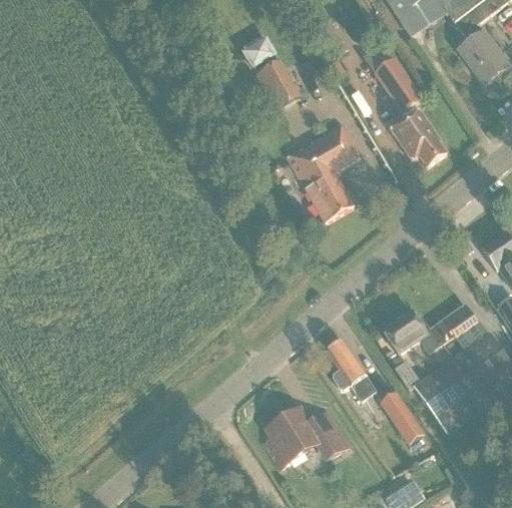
[(484,83),(508,65),(483,30),(482,31),(476,24),(507,0),(384,0),(411,38),(448,12),(469,40),(458,48),(484,83)]
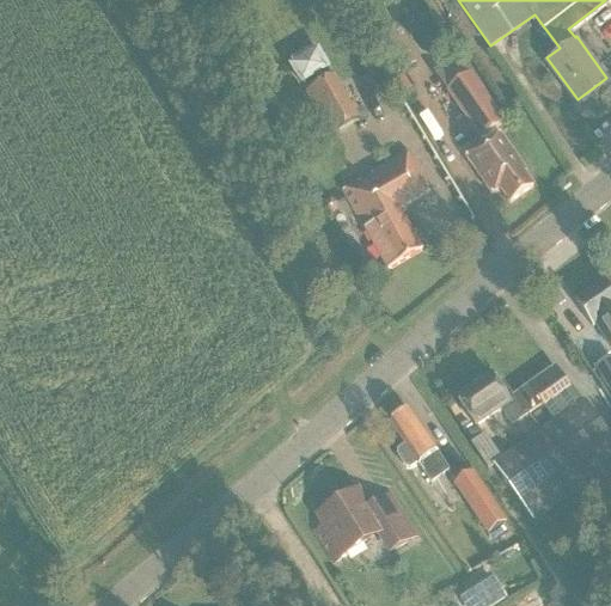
[(287,61),(300,83),(331,65),(318,43),(287,61)]
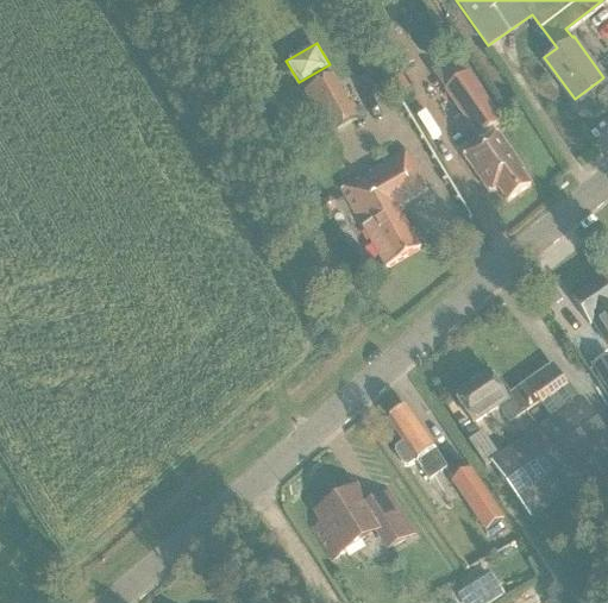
[(414,58),(409,49),(397,55),(403,66),(414,58)]
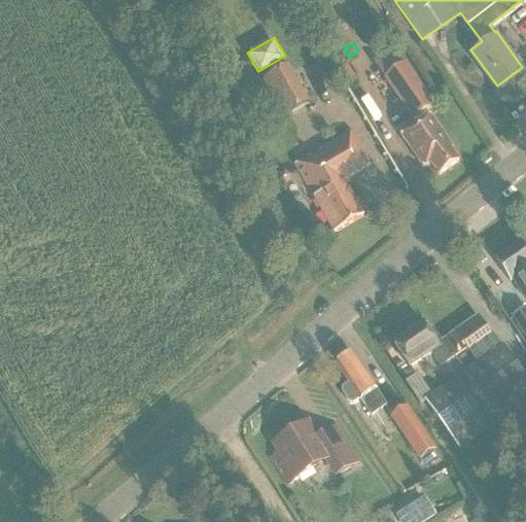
[(263,76),(284,113),(310,99),(287,61),(263,76)]
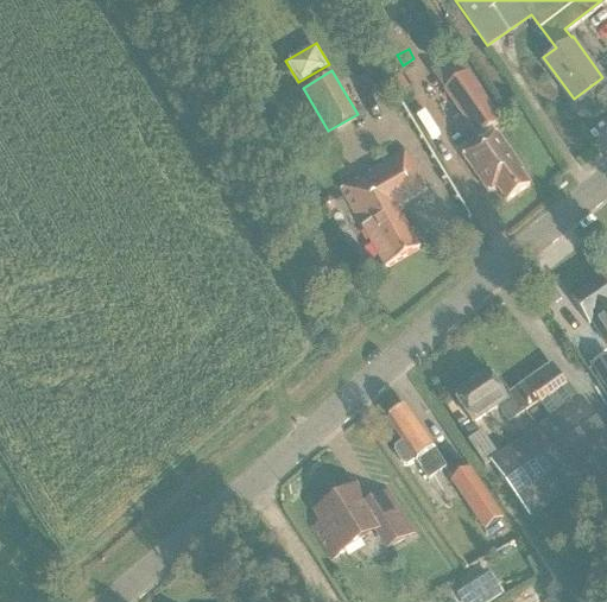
[(503,116),(469,70),(444,88),(478,134),(503,116)]
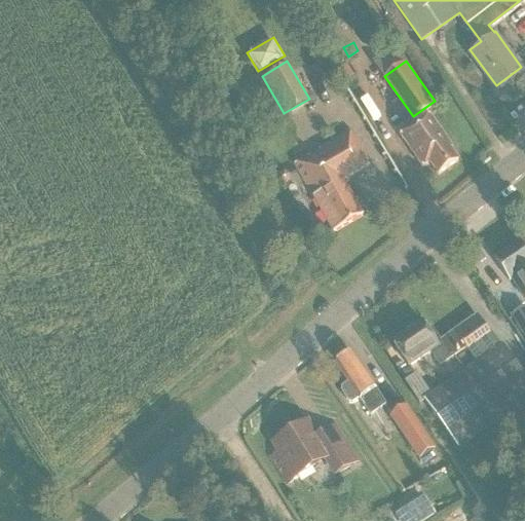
[(428,158),(437,170),(457,155),(449,144),(451,143),(428,111),(400,131),(422,162),(428,158)]
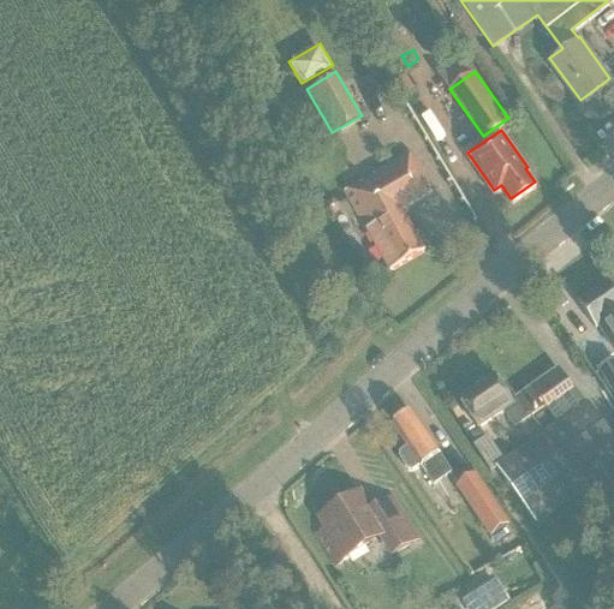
[(389,266),(424,245),(401,206),(429,190),(407,149),(371,171),(376,178),(362,185),(358,179),(343,187),(389,266)]
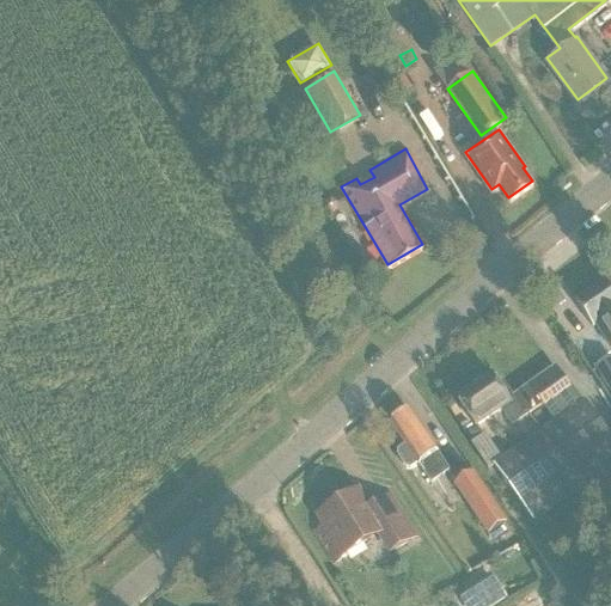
[(610,285),(605,276),(575,295),(592,322),(596,319),(610,343),(610,285)]
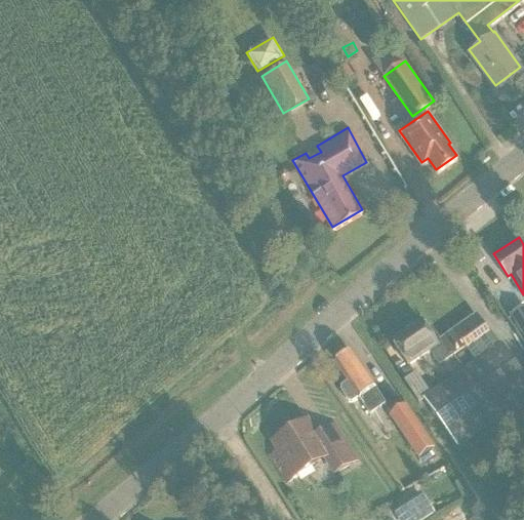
[(523,304),(510,314),(523,335),(523,304)]
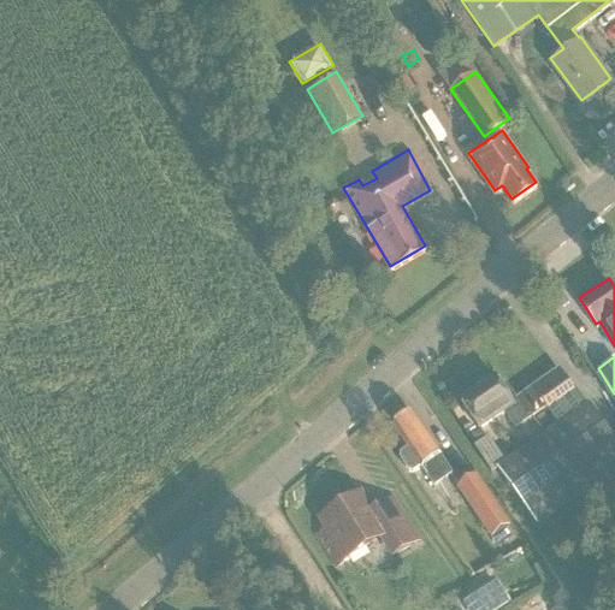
[(495,373),(460,396),(479,424),(503,407),(514,424),(545,401),(559,419),(496,463),(534,519),(614,462),(614,426),(610,430),(592,403),(586,407),(557,366),(514,396),(503,382),(501,383),(495,373)]
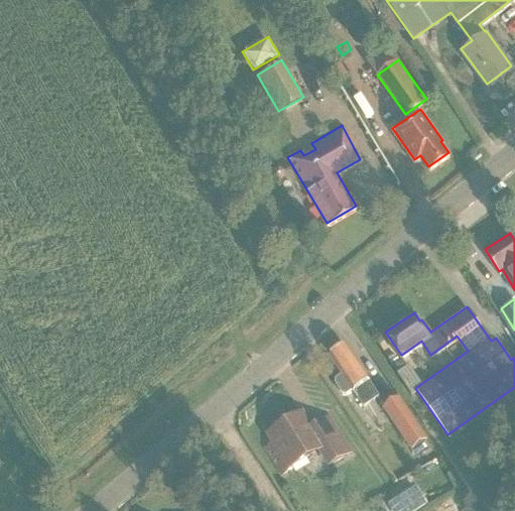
[(344,342),(329,352),(342,372),(336,376),(335,381),(343,392),(347,393),(353,389),(363,402),(378,392),(344,342)]
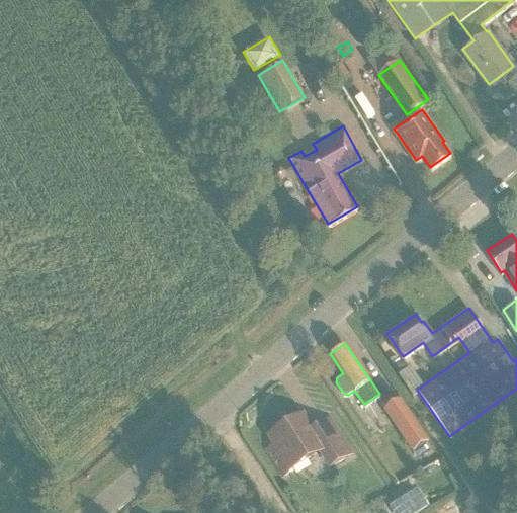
[(388,408),(402,427),(415,417),(401,398),(388,408)]
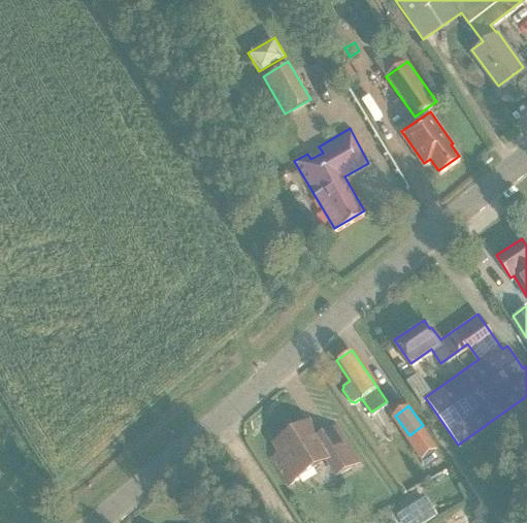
[(306,420),(275,438),(281,448),(272,453),(289,480),(298,474),(296,469),(325,451),(337,470),(358,458),(335,422),(316,434),(306,420)]
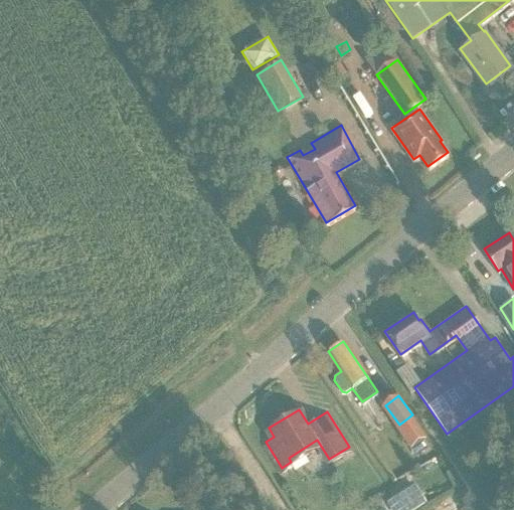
[(392,495),(401,509),(411,509),(424,502),(412,482),(392,495)]
